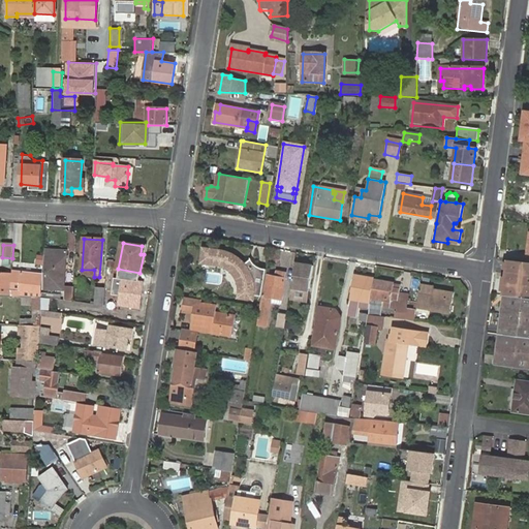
[(253,297),(260,298),(266,270),(263,270),(258,269),(254,265),(251,259),(244,263),(240,259),(234,256),(227,253),(221,251),(203,248),(199,265),(219,268),(222,269),(224,270),(227,272),(231,275),(236,279),(238,283),(239,288),(238,300),(252,301),(253,297)]
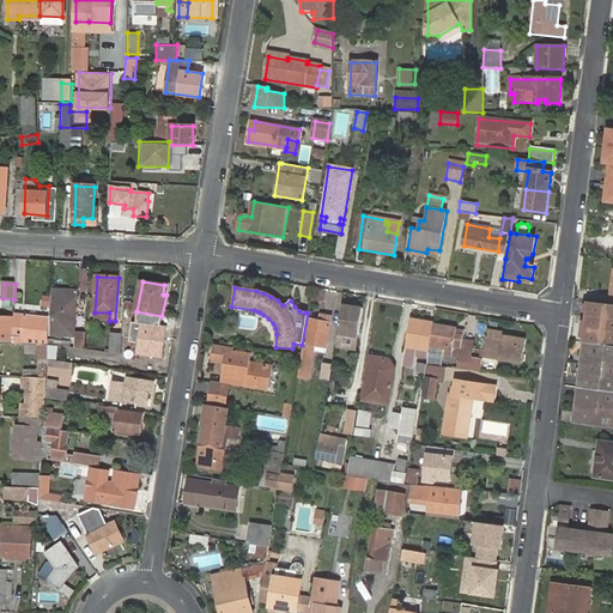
[(52,297),(49,334),(73,335),(76,299),(52,297)]
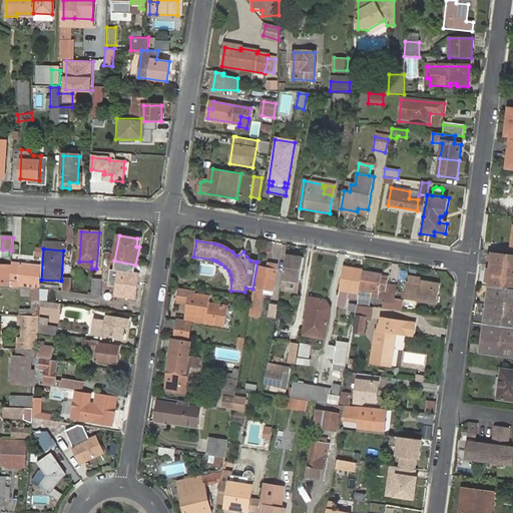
[(487,287),(491,288),(512,290),(512,254),(492,252),(487,287)]
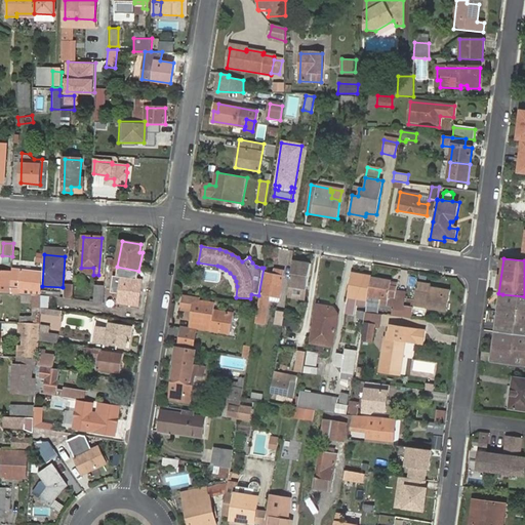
[(289,286),(307,289),(311,265),(293,261),(289,286)]
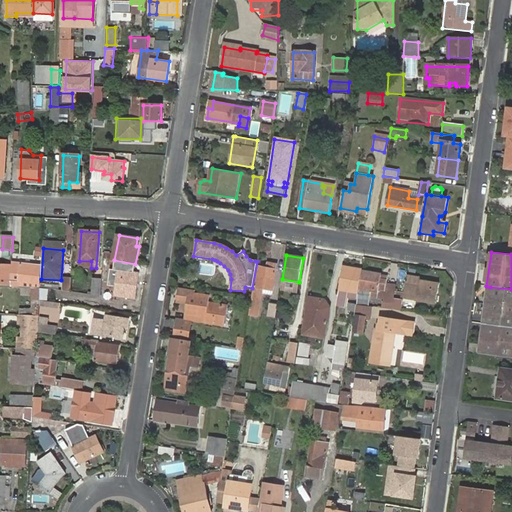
[(11,263),(12,265),(10,287),(16,288),(18,264),(11,263)]
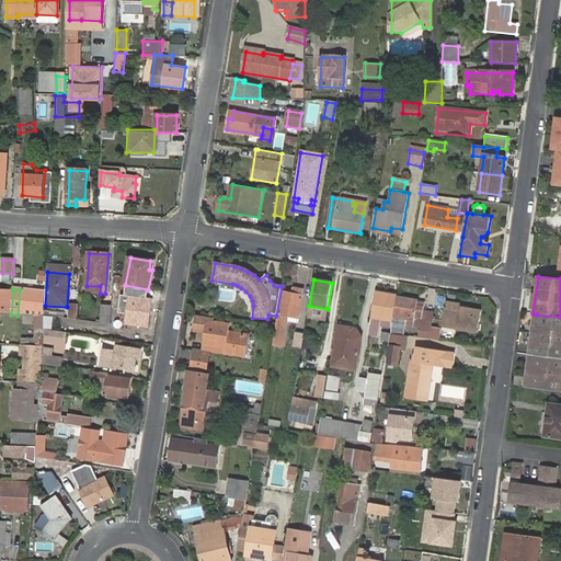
[(278,313),(275,336),(283,338),(286,321),(287,316),(298,318),(302,290),(294,288),(293,293),(284,292),(281,315),(278,313)]
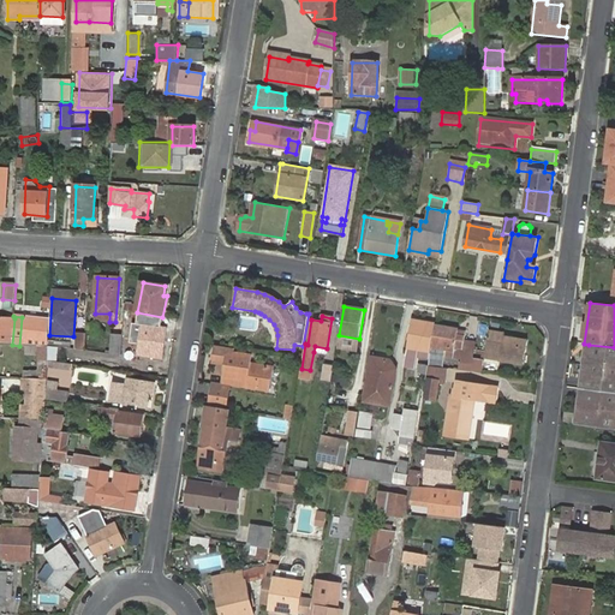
[(0,344),(12,345),(15,318),(0,317),(0,344)]
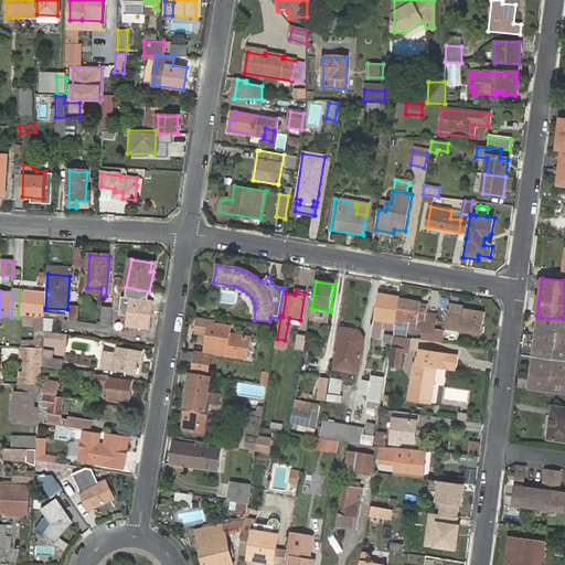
[(23,291),(22,311),(43,313),(44,294),(23,291)]
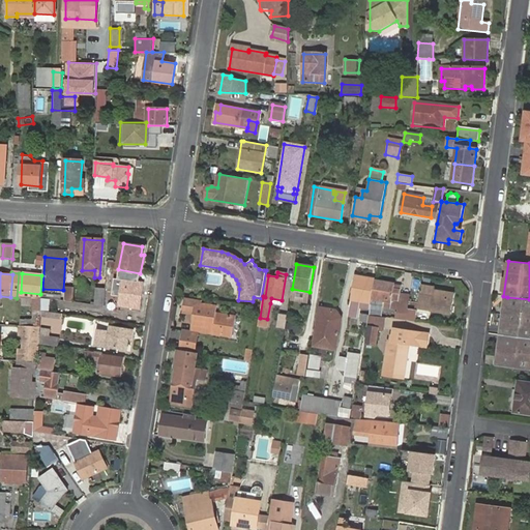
[(372,298),(375,280),(356,276),(352,299),(361,301),(360,307),(371,308),(372,298)]
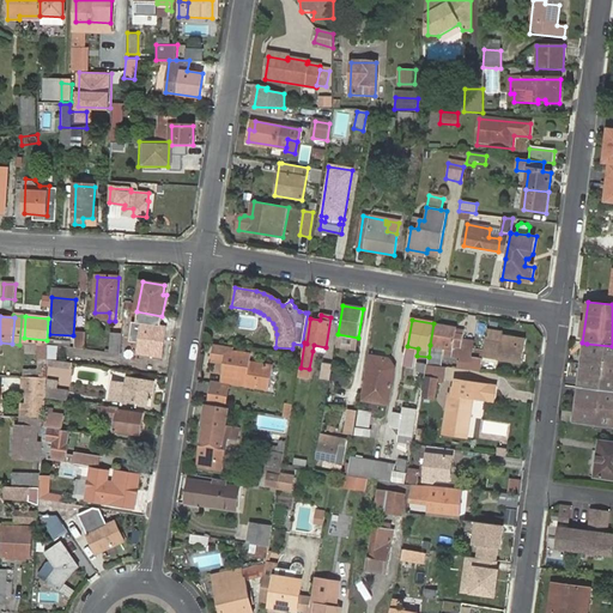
[(164,328),(155,326),(143,323),(141,332),(133,331),(129,351),(162,357),(167,328),(164,328)]
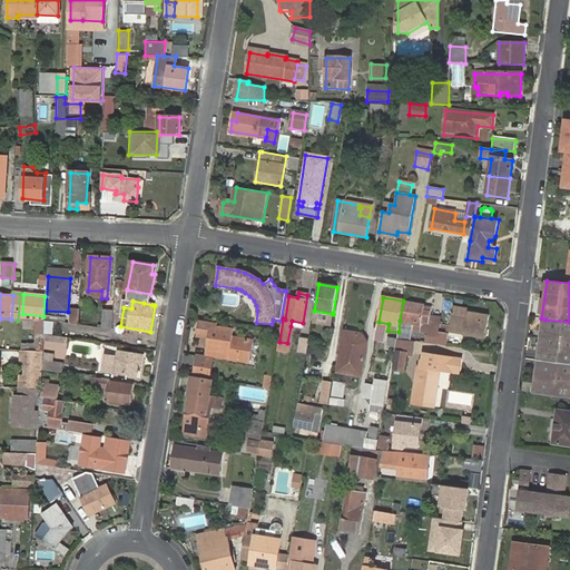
[(425,304),(403,301),(400,321),(397,338),(408,341),(409,328),(426,332),(428,326),(422,325),(422,322),(429,323),(429,318),(431,312),(424,311),(425,304)]
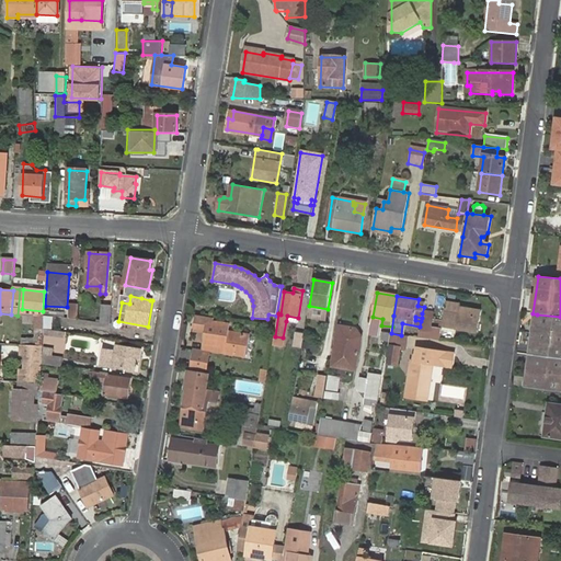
[(456,321),(455,329),(477,332),(480,311),(459,307),(460,304),(446,301),(443,319),(456,321)]
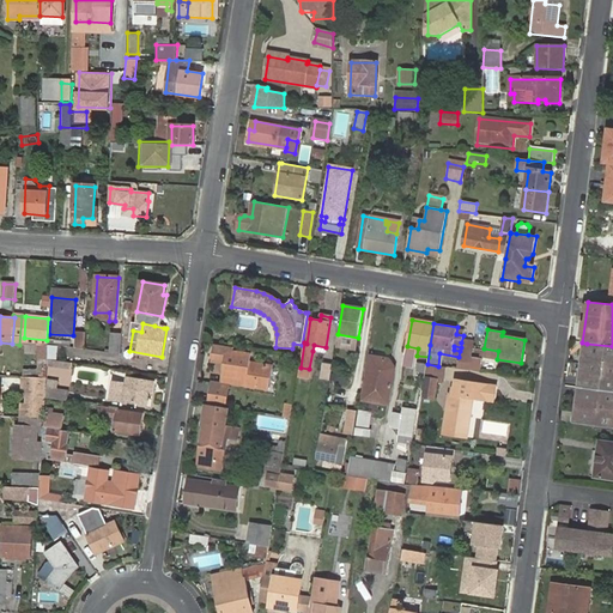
[(117,353),(120,333),(109,332),(107,352),(117,353)]
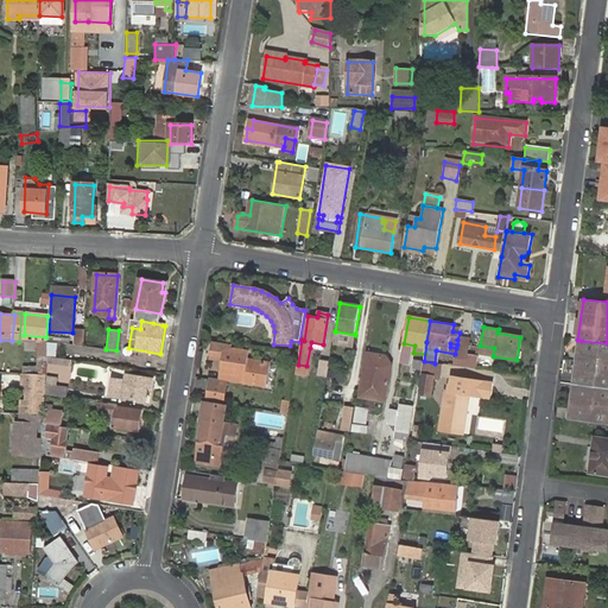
[(468,342),(457,340),(457,344),(456,348),(455,354),(455,359),(466,361),(468,342)]
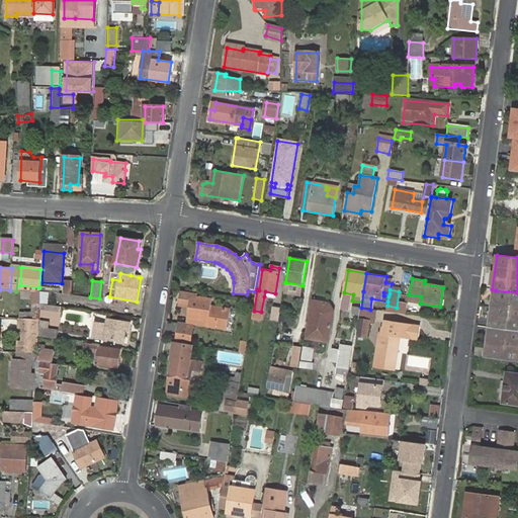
[(492,289),(488,328),(492,328),(496,290),(492,289)]
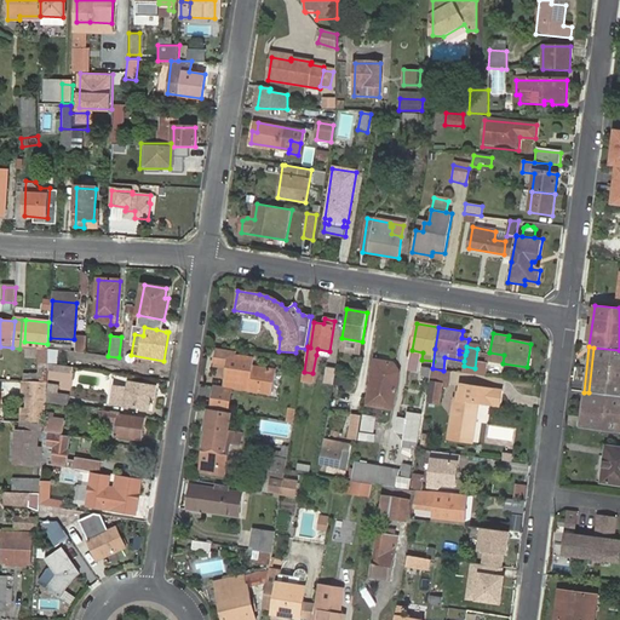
[(619,350),(593,348),(589,392),(619,396),(619,350)]
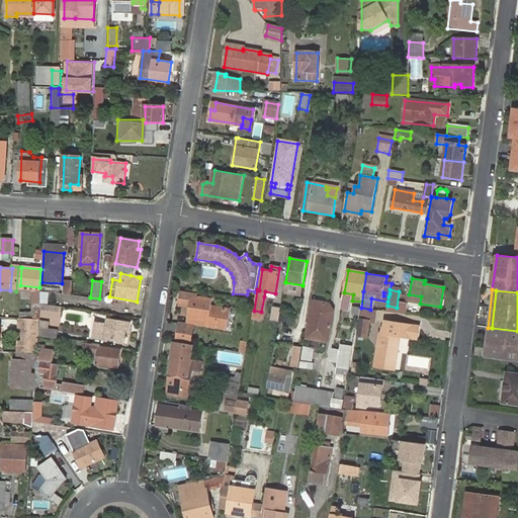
[(192,293),(182,291),(179,306),(189,308),(187,318),(206,322),(205,326),(225,330),(228,311),(209,307),(210,300),(192,296),(192,293)]
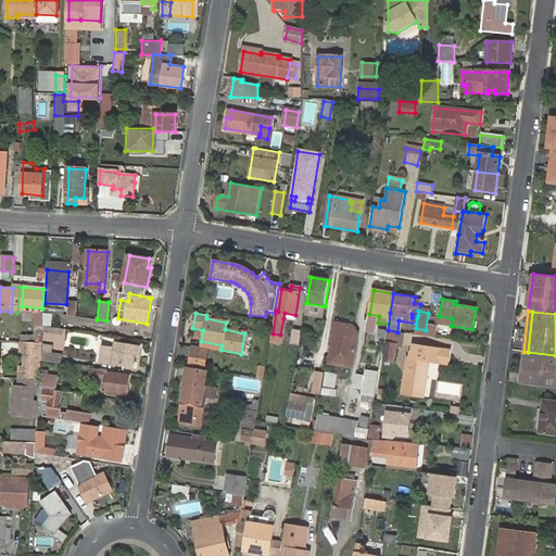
[(379,316),(369,314),(366,331),(376,333),(378,323),(379,316)]
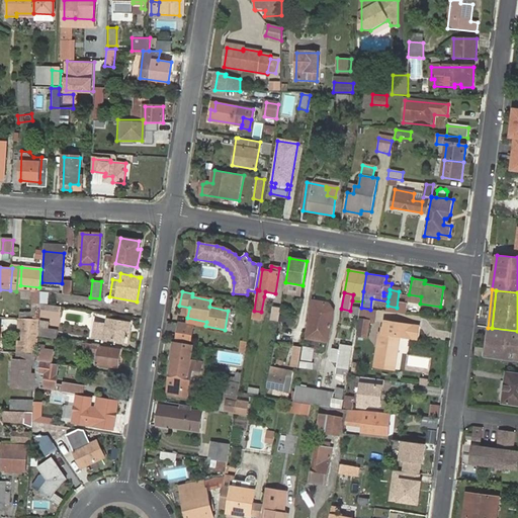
[(421,296),(409,294),(408,301),(420,304),(421,296)]
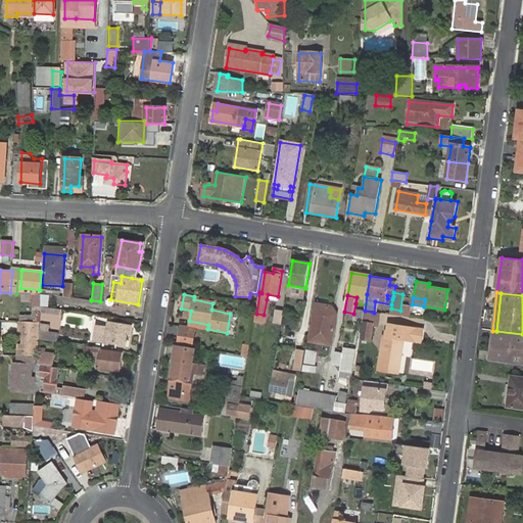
[(325,318),(327,306),(317,304),(310,341),(331,344),(335,320),(325,318)]
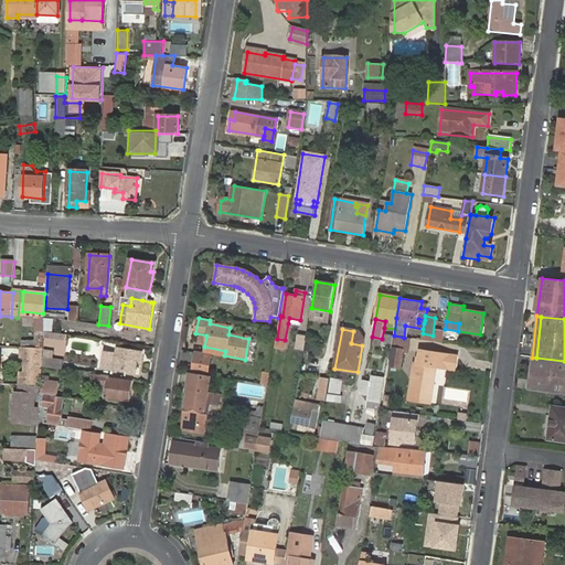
[(359,332),(353,331),(351,343),(362,345),(362,339),(359,332)]
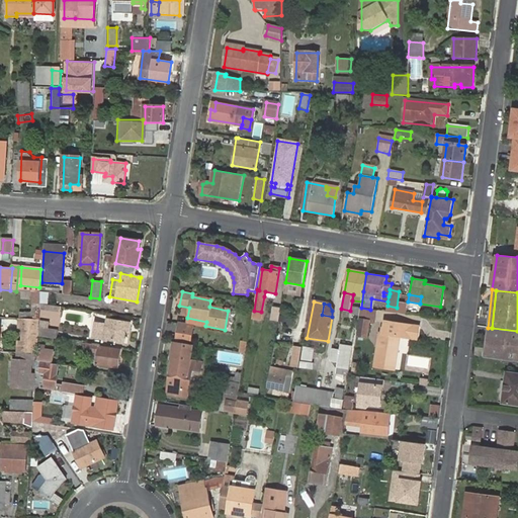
[(38,330),(38,336),(58,339),(59,332),(50,330),(51,308),(42,306),(40,328),(38,328),(38,330)]
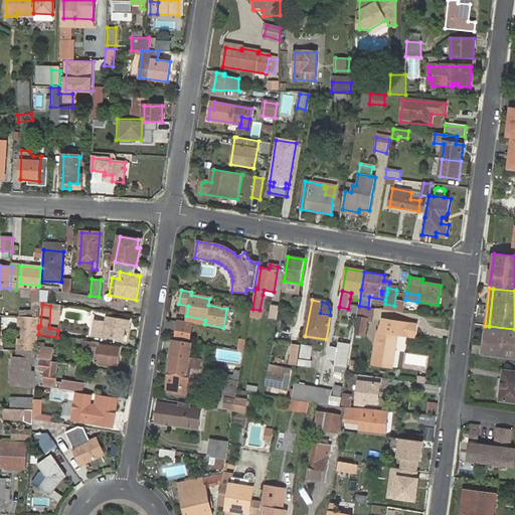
[(383,304),(382,310),(403,313),(403,308),(394,306),(385,304),(383,304)]
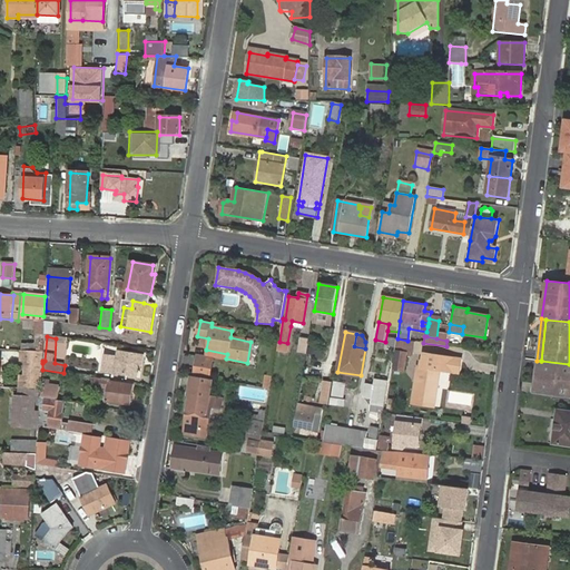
[(300,337),(298,345),(297,352),(307,354),(310,340),(300,337)]
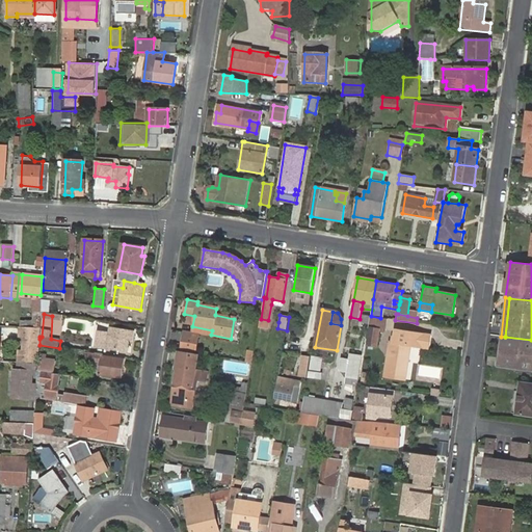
[(380,318),(371,316),(369,327),(371,327),(379,329),(387,330),(388,319),(380,318)]
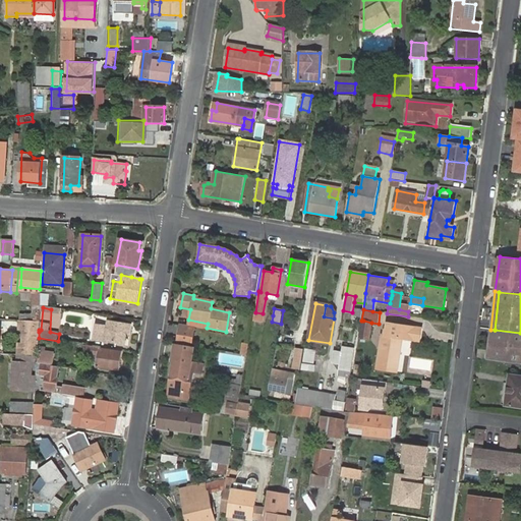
[(188,320),(188,325),(207,328),(208,324),(188,320)]
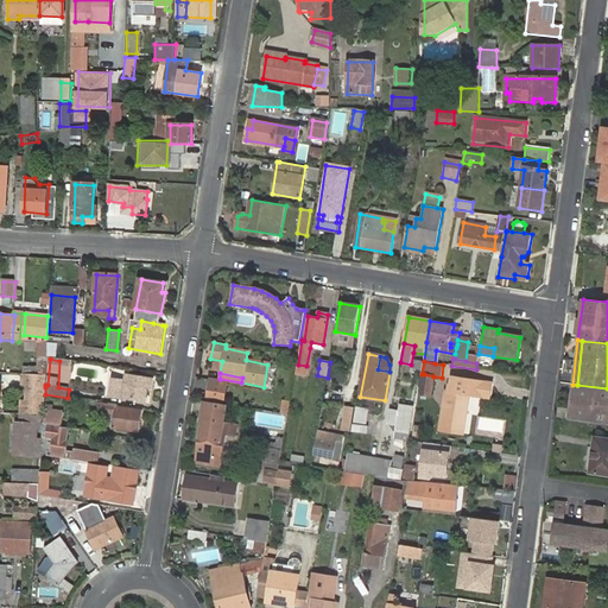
[(46,375),(24,374),(23,386),(31,386),(30,407),(42,409),(43,387),(45,387),(45,385),(46,375)]
